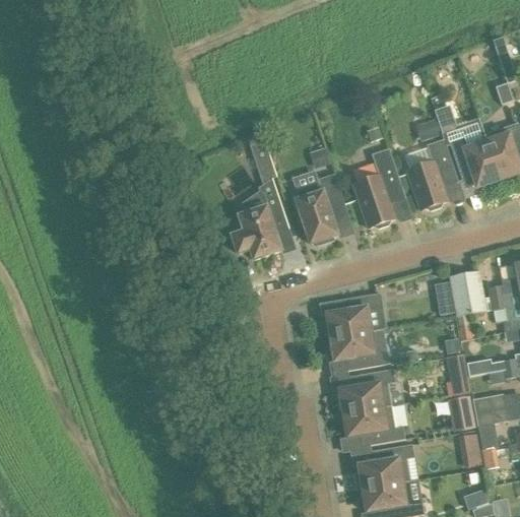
[(493,39),(507,81),(516,78),(502,36),(493,39)]
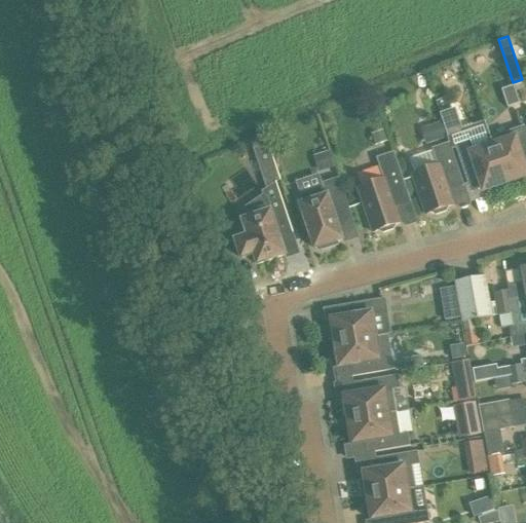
[(519,101),(513,82),(501,86),(508,105),(519,101)]
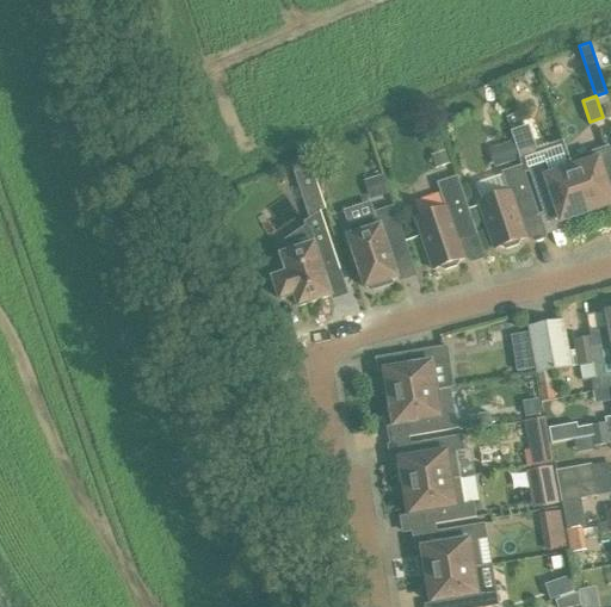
[(520,158),(538,152),(529,122),(511,128),(520,158)]
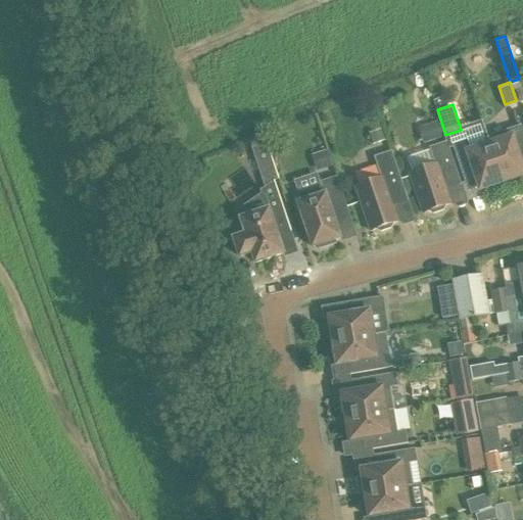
[(438,117),(417,125),(423,142),(444,135),(438,117)]
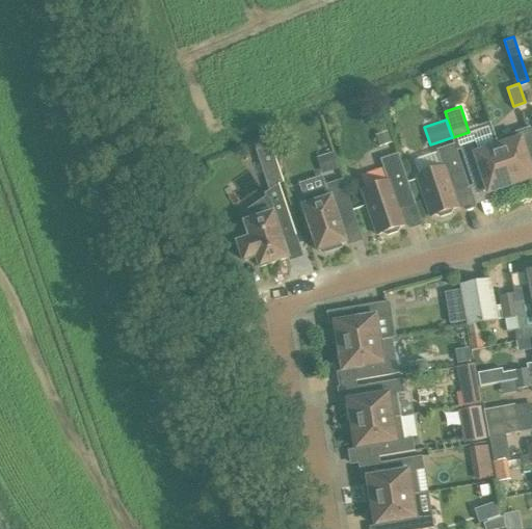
[(493,128),(511,183),(531,176),(531,167),(531,164),(531,131),(530,125),(496,136),(494,128),(493,128)]
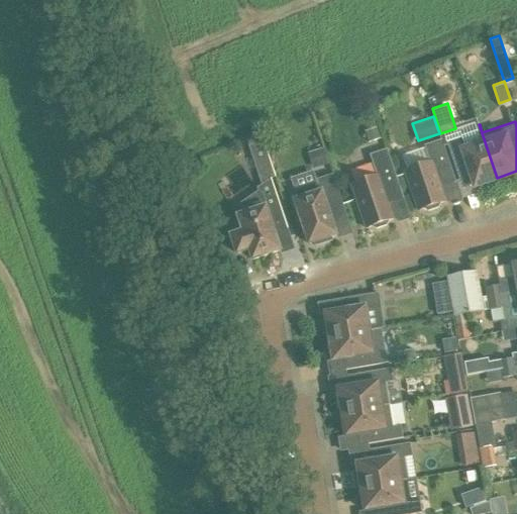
[(474,185),(497,178),(479,124),(478,125),(481,132),(460,139),(459,135),(446,139),(459,179),(471,176),(474,185)]
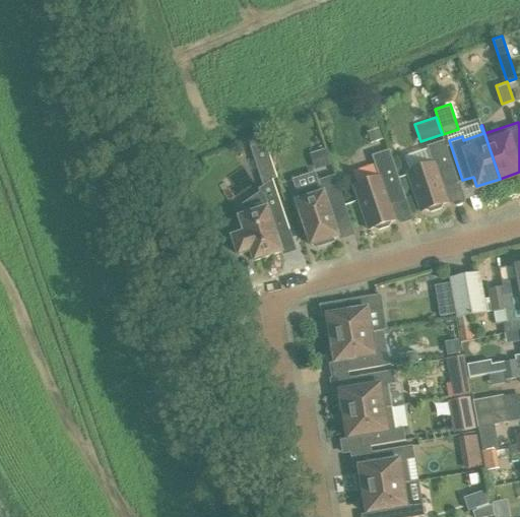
[(431,209),(440,206),(442,201),(448,199),(443,186),(458,181),(444,138),(427,144),(433,162),(407,170),(420,209),(426,207),(431,209)]
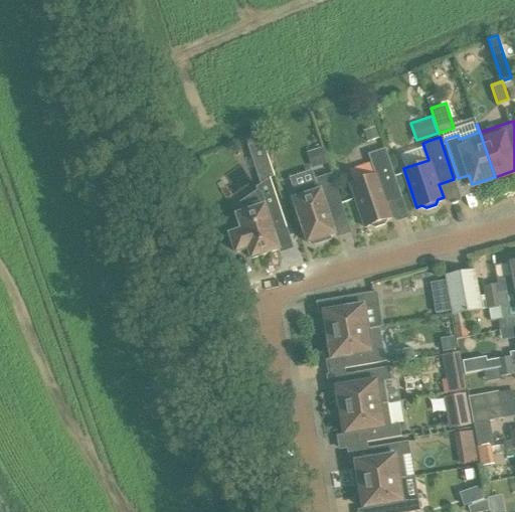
[(279,246),(273,229),(287,225),(271,176),(275,174),(263,138),(247,143),(261,182),(256,185),(263,204),(237,212),(242,228),(230,232),(235,249),(248,245),(251,256),(279,246)]
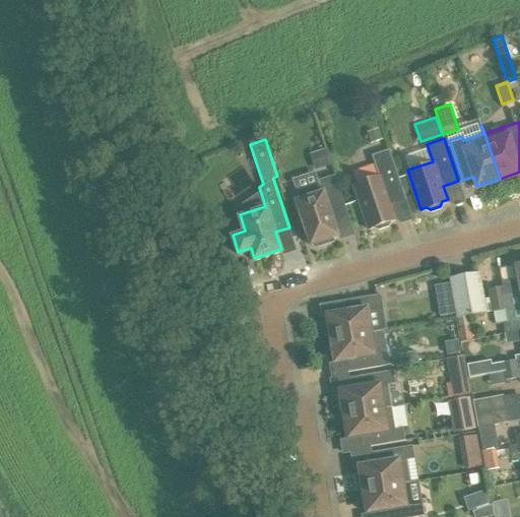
[(325,146),(310,151),(315,168),(331,163),(325,146)]
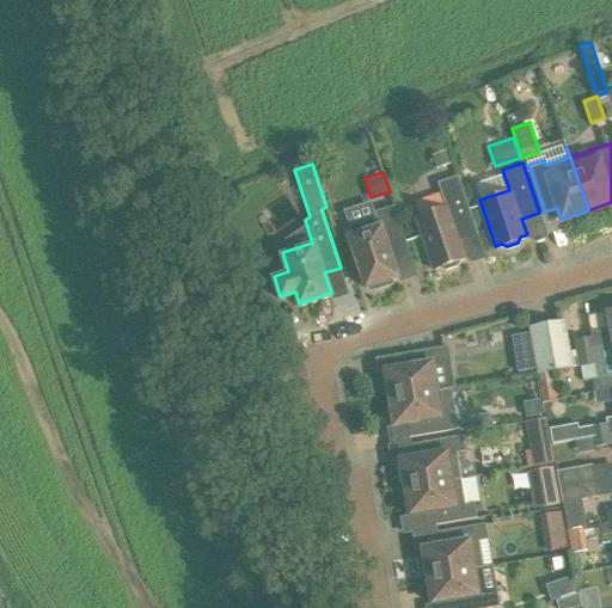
[(445,268),(457,263),(459,258),(465,256),(459,237),(477,231),(458,173),(438,180),(446,206),(416,215),(433,266),(440,264),(445,268)]
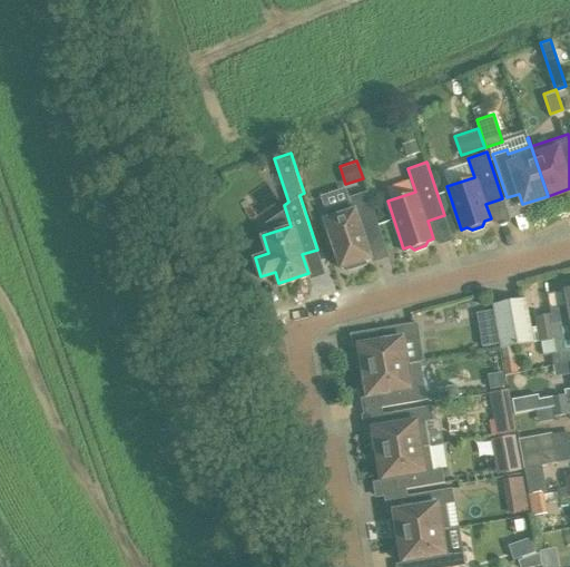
[(347,269),(366,262),(364,258),(371,256),(364,238),(375,234),(372,224),(377,222),(366,189),(349,195),(351,201),(325,209),(327,217),(324,218),(341,266),(346,264),(347,269)]
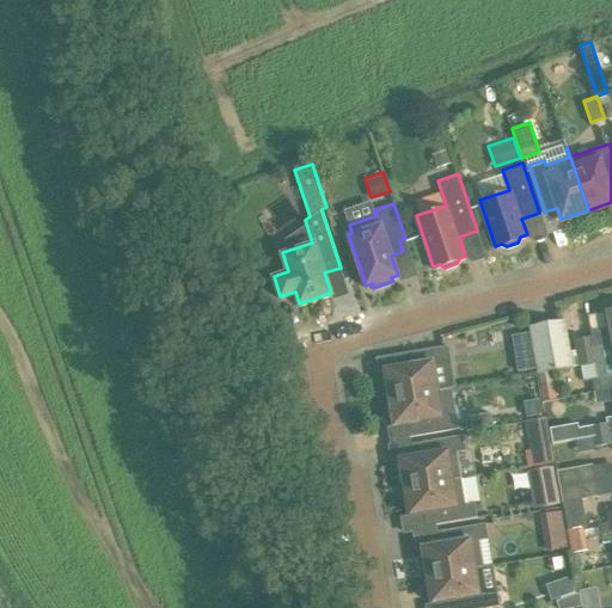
[(575,349),(611,341),(611,308),(606,309),(610,326),(591,330),(592,335),(573,337),(575,348),(575,349)]
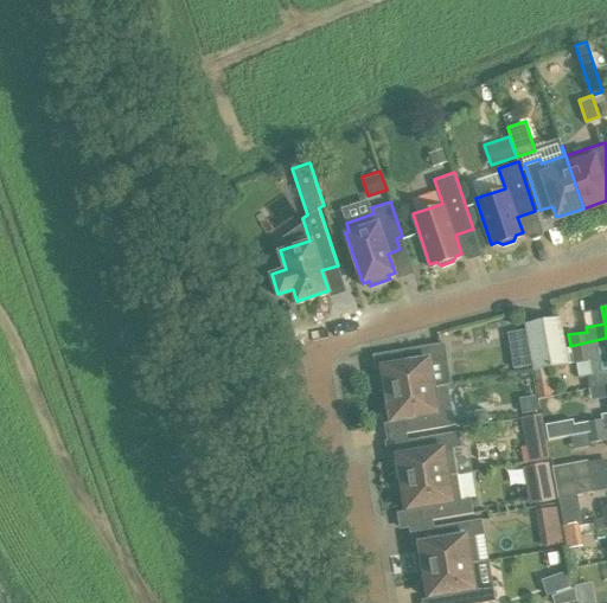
[(569,361),(567,346),(566,346),(560,315),(525,321),(534,367),(569,361)]
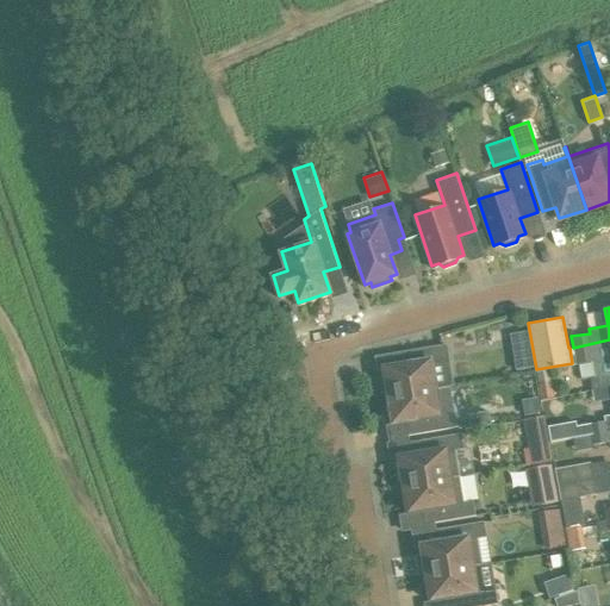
[(592,388),(609,383),(609,339),(573,348),(573,347),(570,348),(572,363),(593,358),(597,373),(590,375),(592,388)]
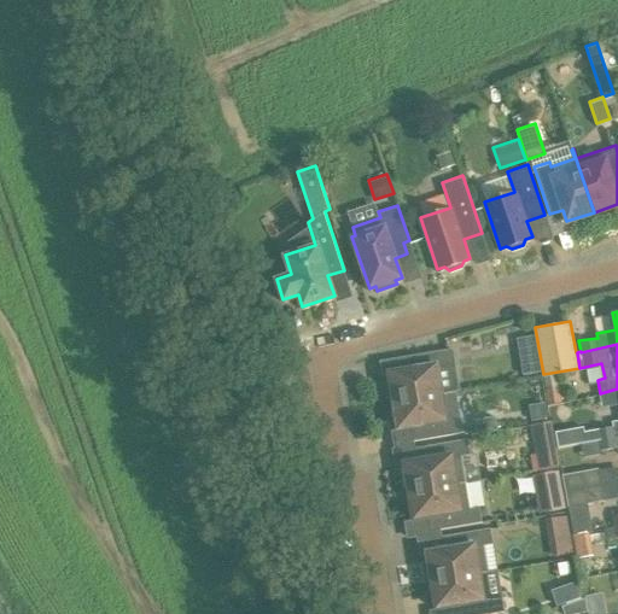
[(441,392),(436,366),(455,362),(453,348),(403,355),(406,369),(389,372),(392,399),(441,392)]
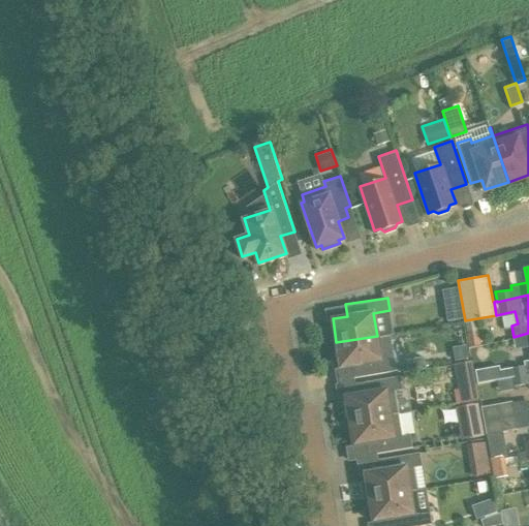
[(460,300),(443,302),(446,320),(463,318),(460,300)]
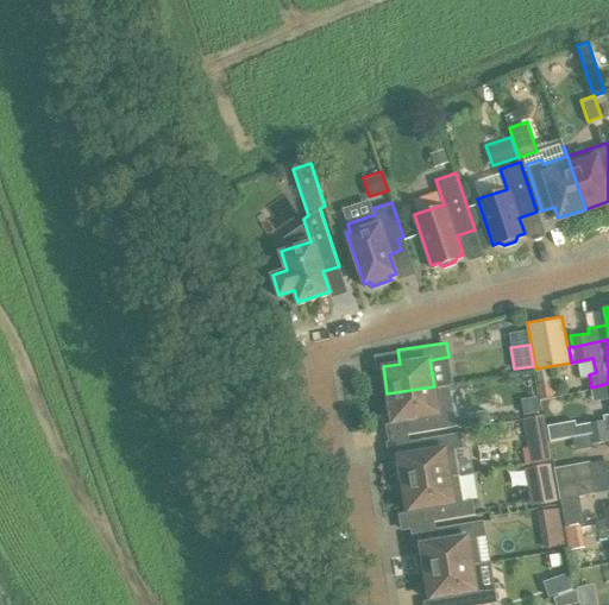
[(539,398),(554,395),(551,378),(537,382),(539,398)]
